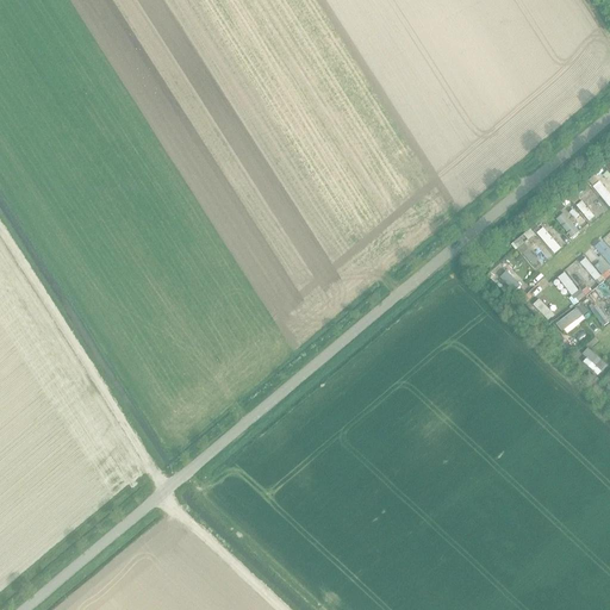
[(592,187),(609,207),(609,205),(609,194),(599,182),(592,187)]
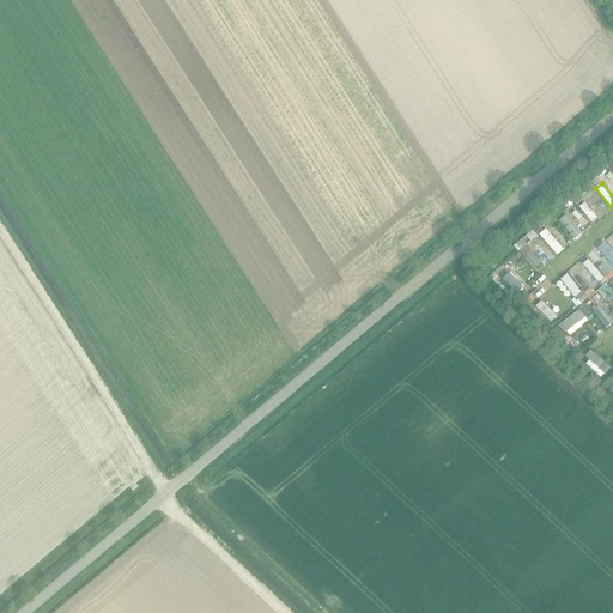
[(578,207),(592,223),(596,218),(584,202),(578,207)]
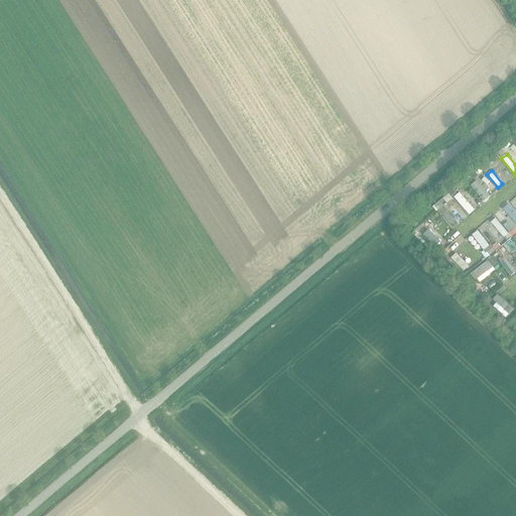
[(487,197),(475,183),(470,186),(482,201),(487,197)]
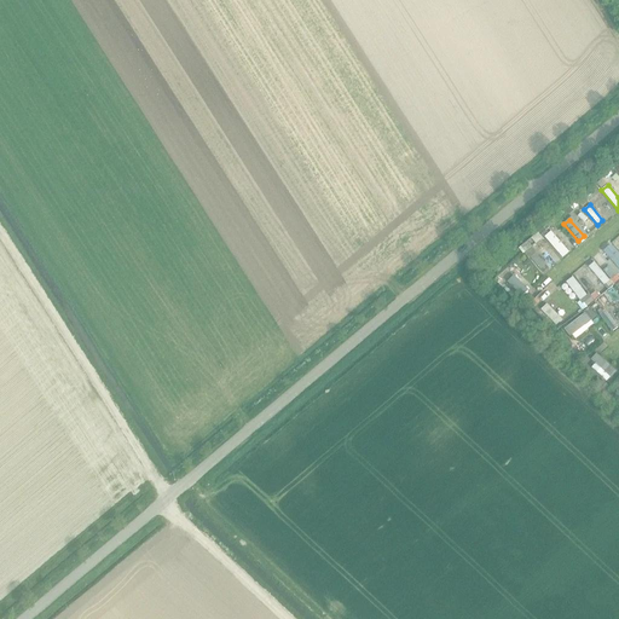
[(563,250),(553,237),(554,237),(550,232),(544,237),(548,242),(547,242),(559,254),(563,250)]
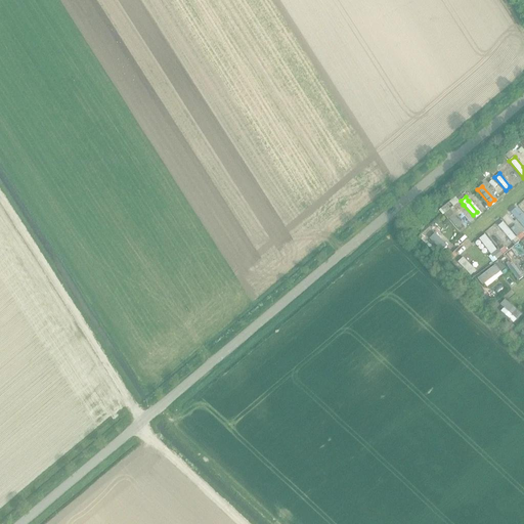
[(512,214),(523,227),(523,226),(523,215),(518,209),(512,214)]
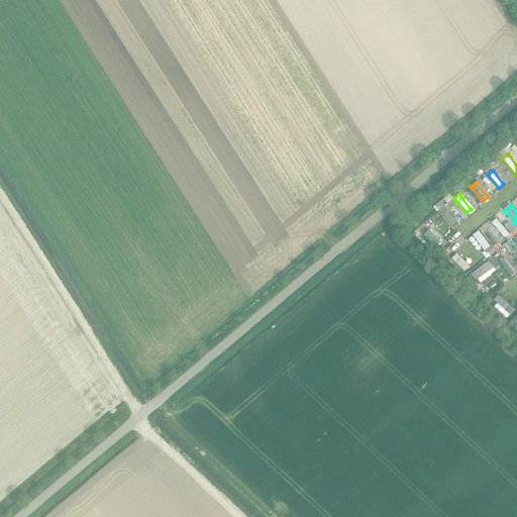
[(457,224),(447,212),(442,215),(453,228),(457,224)]
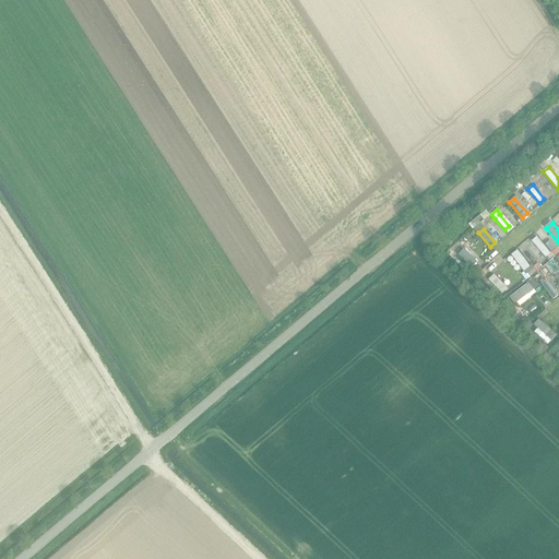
[(531,241),(545,258),(550,253),(536,237),(531,241)]
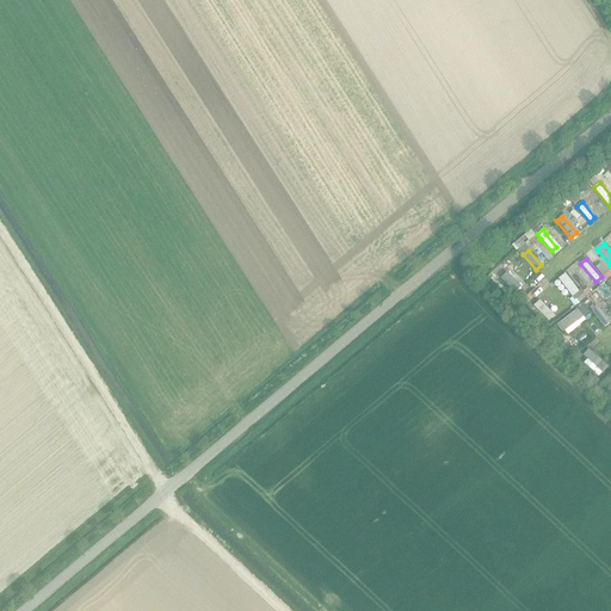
[(500,278),(516,292),(522,287),(506,272),(500,278)]
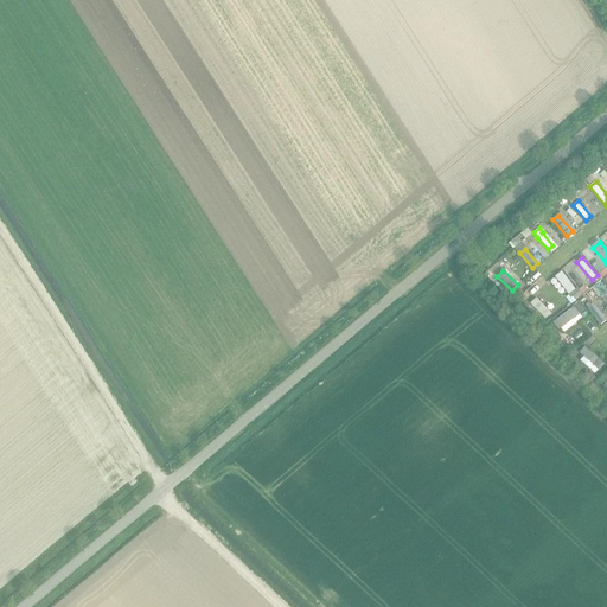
[(557,279),(575,300),(581,295),(579,292),(576,288),(575,288),(563,274),(557,279)]
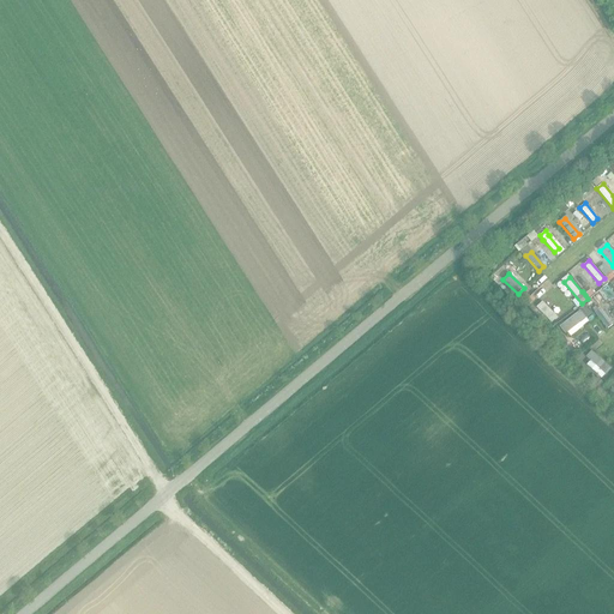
[(539,309),(551,320),(555,315),(543,305),(539,309)]
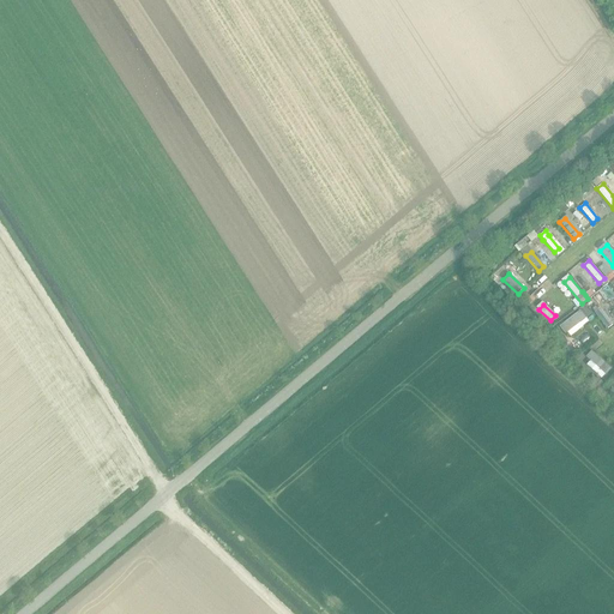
[(595,313),(607,329),(613,325),(600,308),(595,313)]
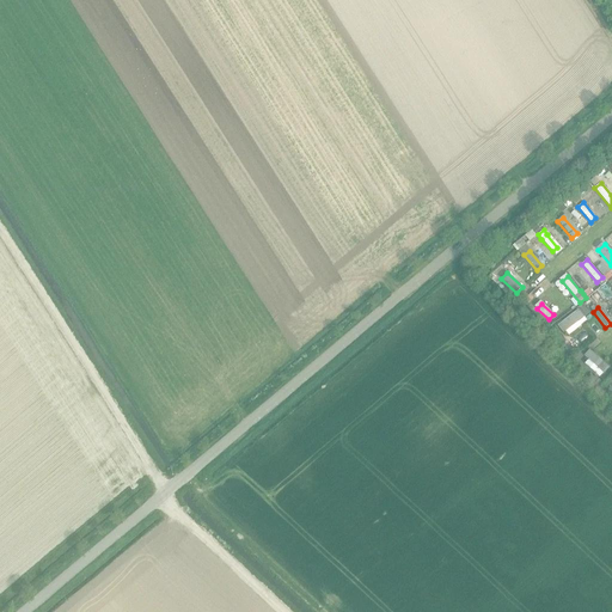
[(563,334),(583,317),(577,310),(557,325),(563,334)]
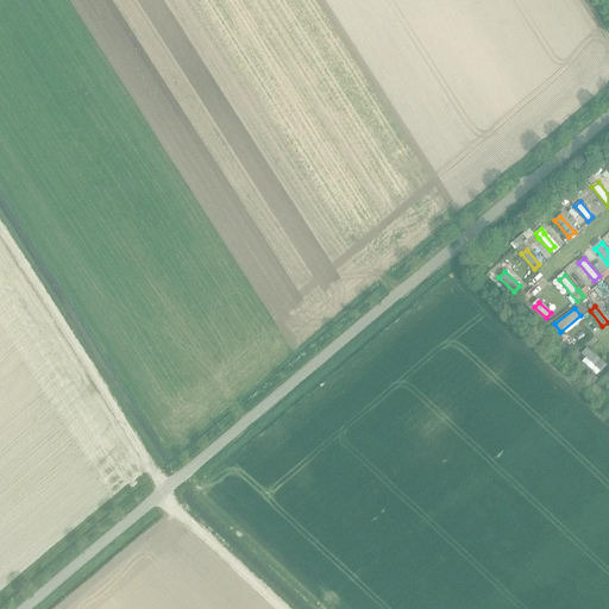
[(606,365),(586,349),(581,355),(594,365),(591,368),(595,371),(597,369),(601,371),(606,365)]
